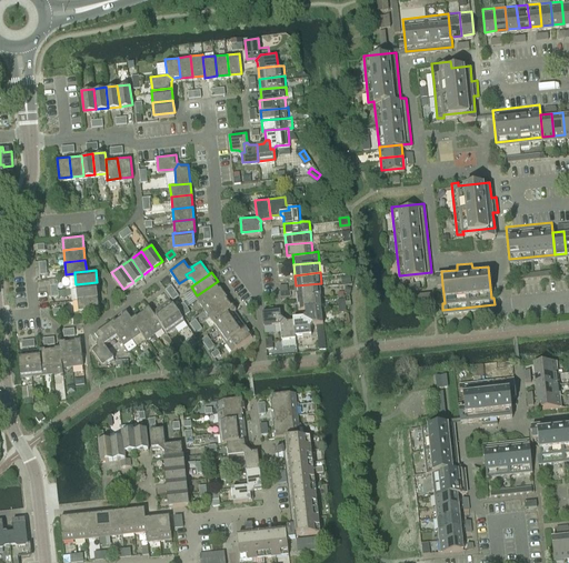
[(203,304),(223,290),(218,281),(197,295),(203,304)]
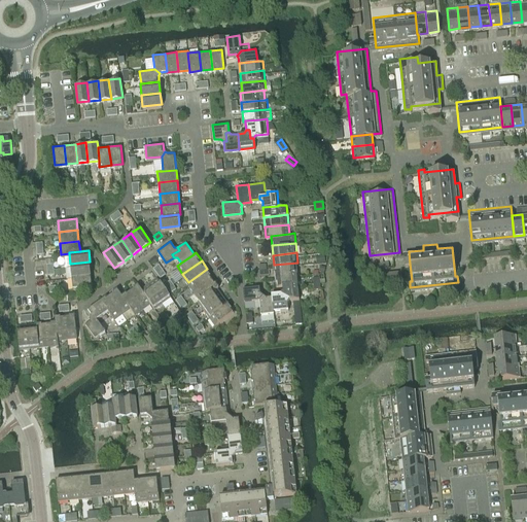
[(91,273),(90,262),(70,264),(72,275),(91,273)]
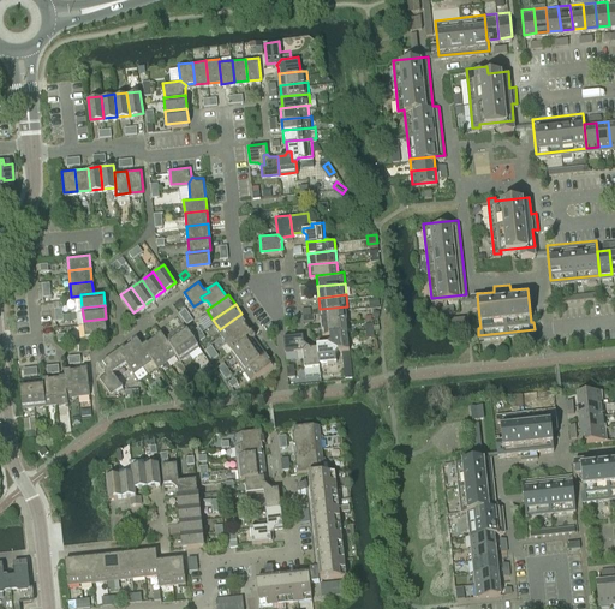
[(183,315),(189,310),(185,305),(179,309),(183,315)]
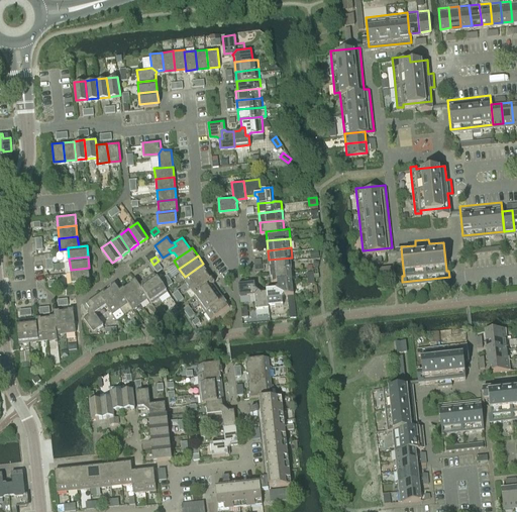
[(270,269),(293,267),(292,258),(269,260),(270,269)]
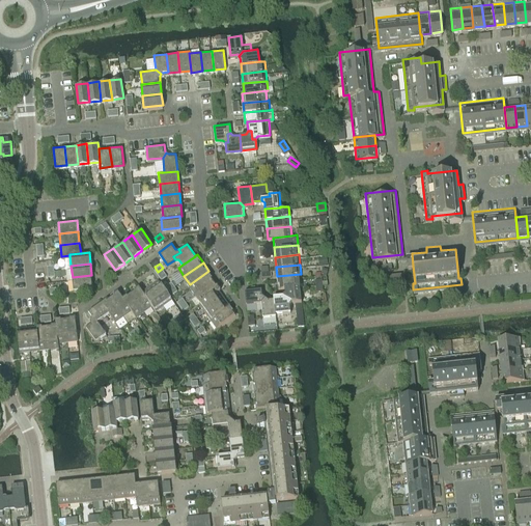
[(163,268),(158,272),(161,277),(167,273),(163,268)]
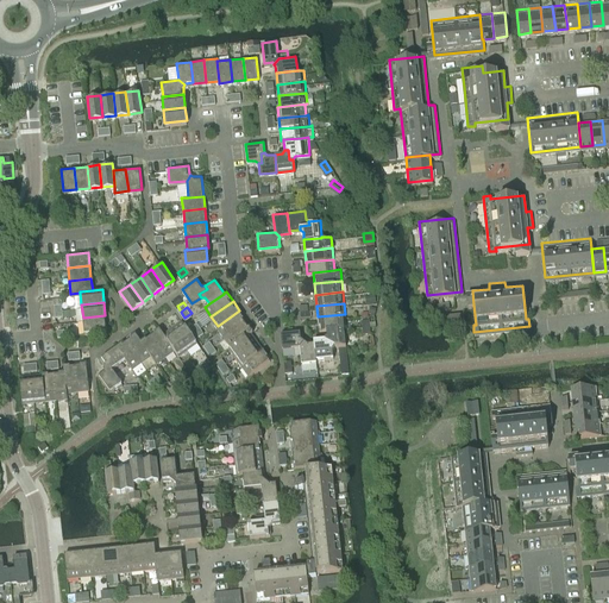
[(245,319),(239,311),(218,326),(224,334),(245,319)]
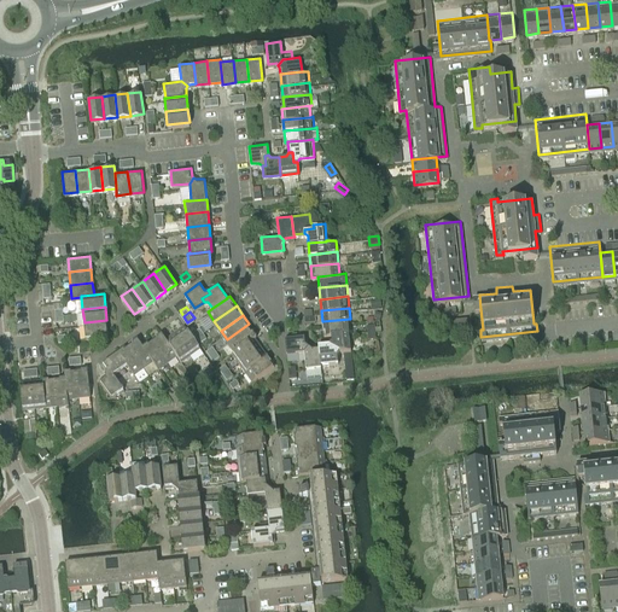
[(349,330),(349,331),(351,331),(350,319),(322,321),(324,333),(331,332),(349,330)]
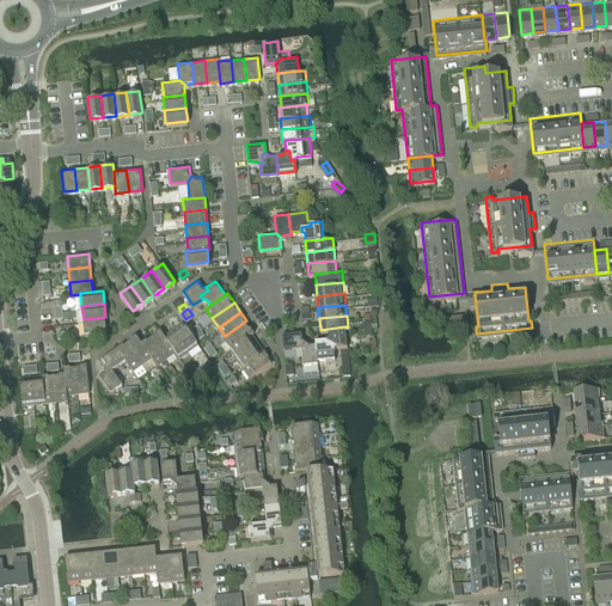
[(106,330),(105,317),(84,319),(85,332),(106,330)]
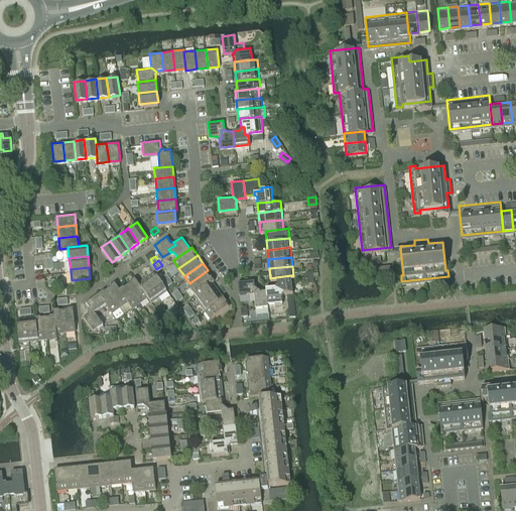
[(153,269),(145,275),(159,293),(166,288),(153,269)]
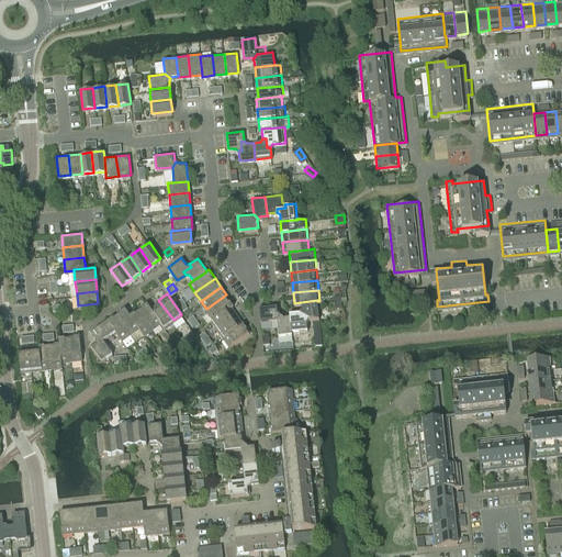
[(206,309),(212,318),(213,318),(231,304),(233,303),(226,294),(206,309)]
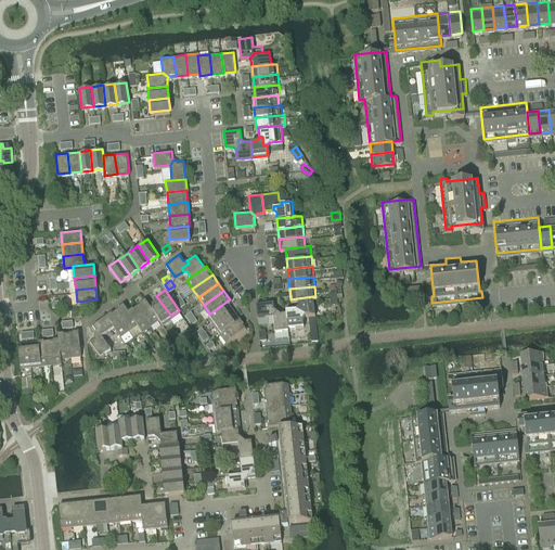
[(144,296),(137,303),(151,322),(158,317),(149,302),(144,296)]
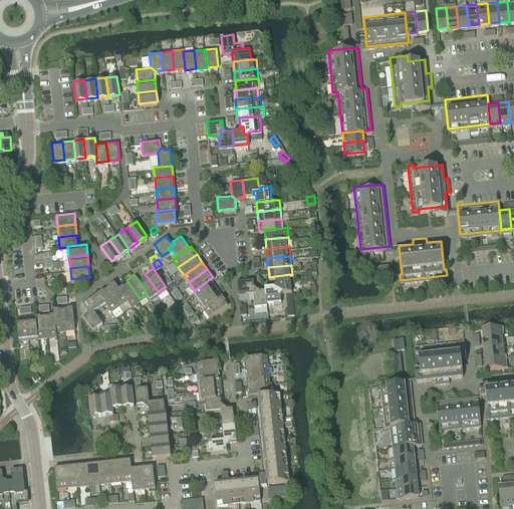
[(145,274),(138,279),(147,293),(151,298),(159,292),(145,274)]
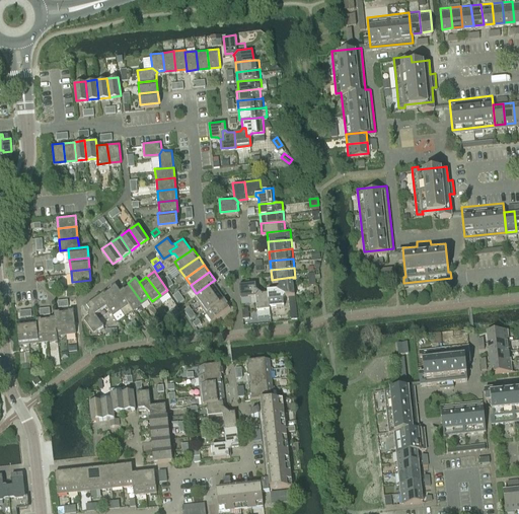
[(285,290),(285,293),(294,292),(293,278),(293,277),(278,279),(279,285),(277,288),(276,288),(277,291),(285,290)]
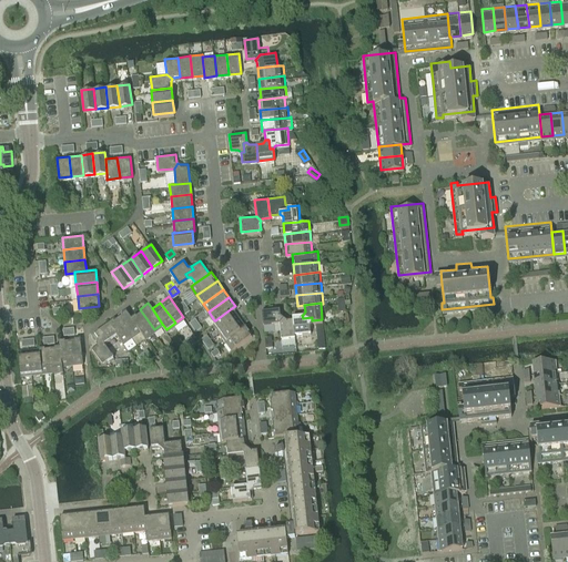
[(279,320),(283,315),(282,314),(281,306),(262,308),(263,323),(279,320)]
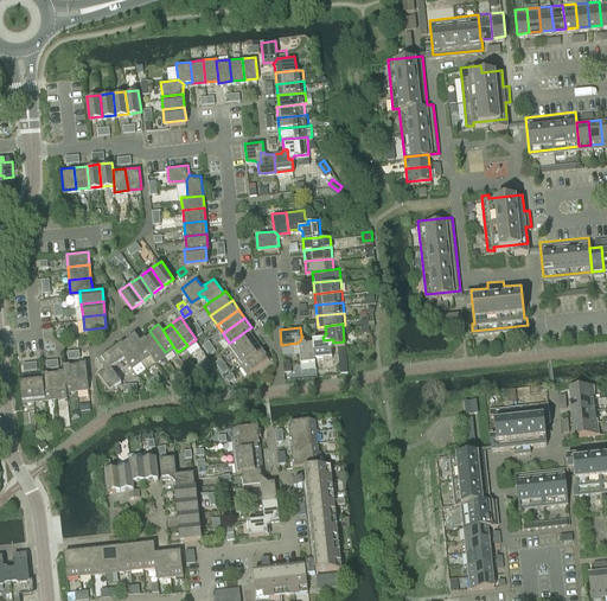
[(256,338),(249,328),(230,343),(229,343),(228,344),(234,353),(256,338)]
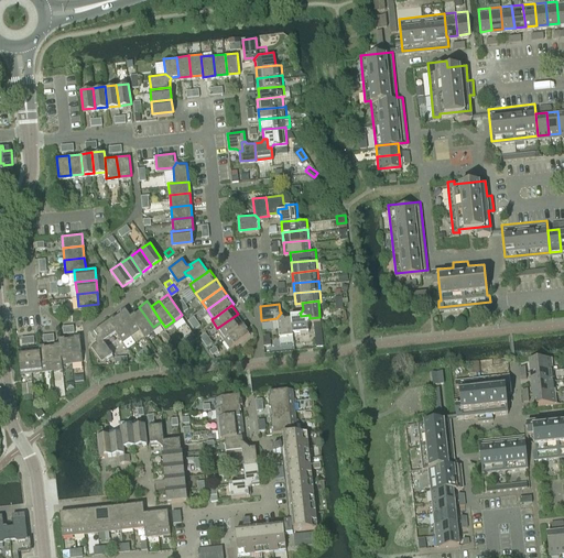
[(125,306),(117,313),(131,332),(139,327),(140,326),(130,314),(130,313),(125,306)]
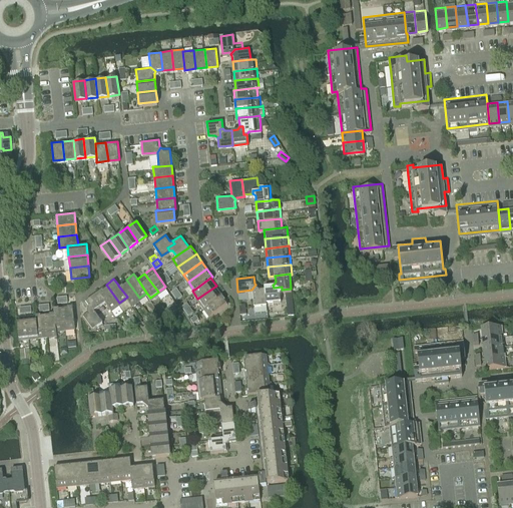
[(126,280),(118,285),(118,286),(127,297),(126,298),(131,304),(139,298),(126,280)]
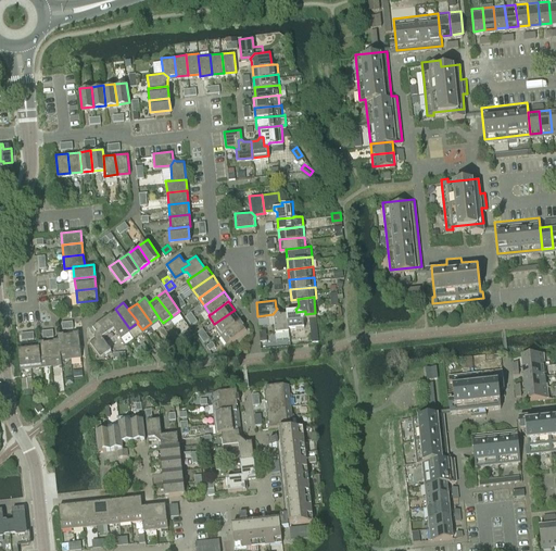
[(288,326),(289,326),(304,324),(303,317),(305,314),(305,311),(297,312),(295,309),(295,307),(286,308),(286,310),(288,326)]
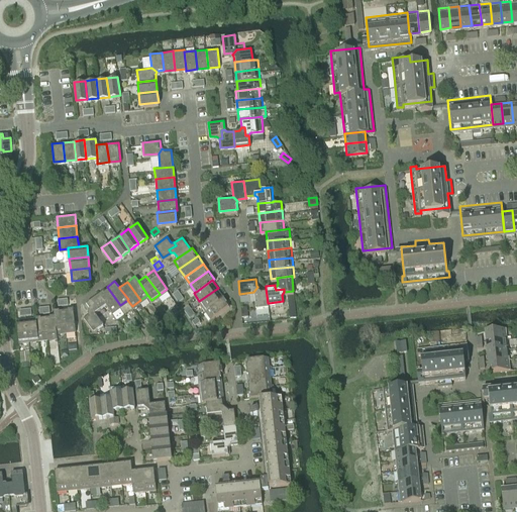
[(112,311),(120,305),(107,287),(99,292),(106,302),(112,311)]
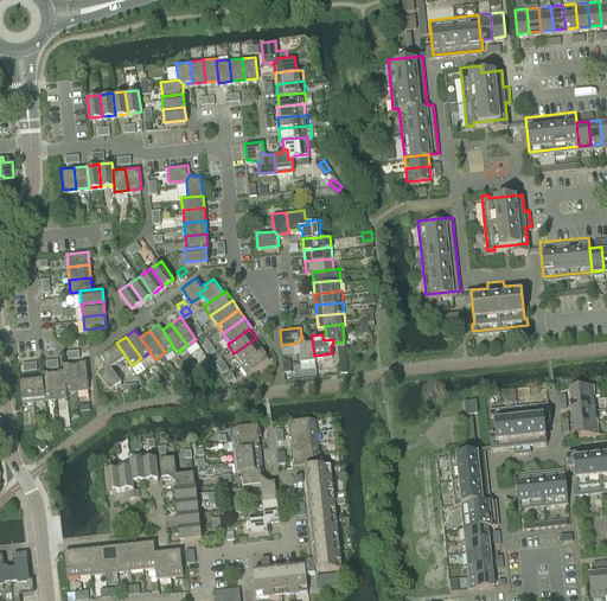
[(302,337),(298,343),(300,360),(315,358),(315,356),(314,356),(312,338),(305,339),(302,337)]
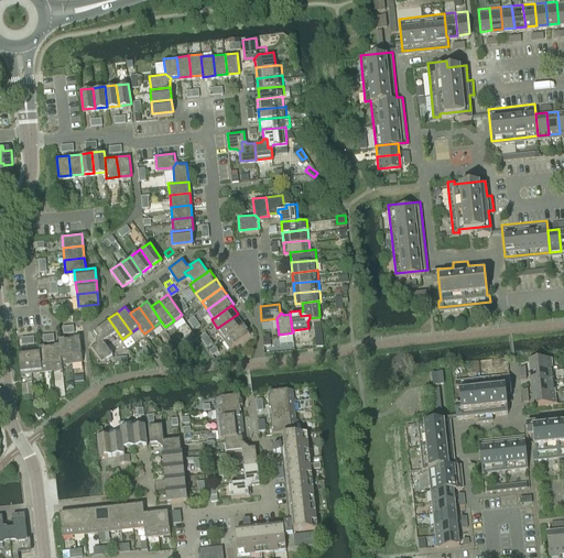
[(243,321),(238,314),(217,328),(224,337),(243,321)]
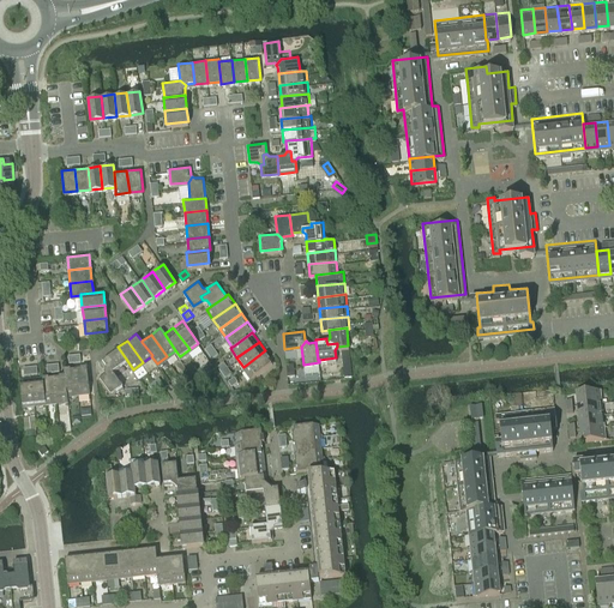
[(113,369),(126,359),(118,347),(101,359),(106,366),(106,367),(113,369)]
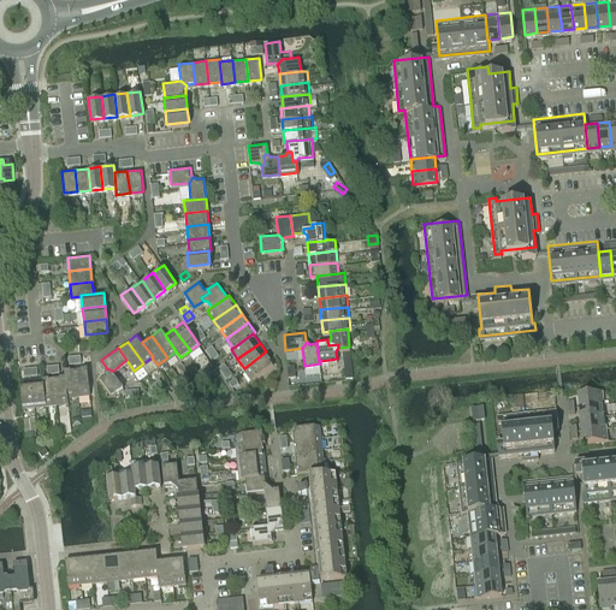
[(266,351),(244,368),(252,377),(273,361),(266,351)]
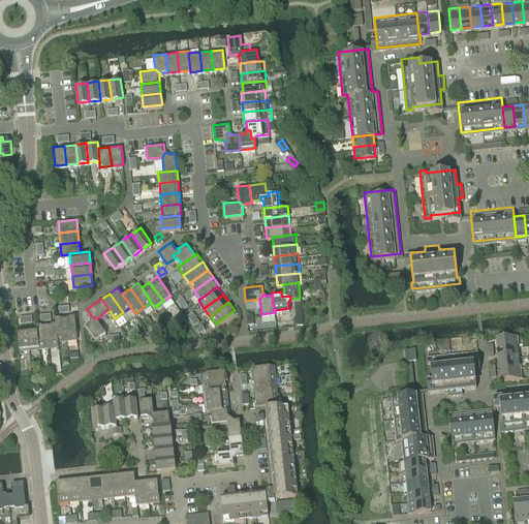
[(187,313),(190,317),(196,314),(192,309),(187,313)]
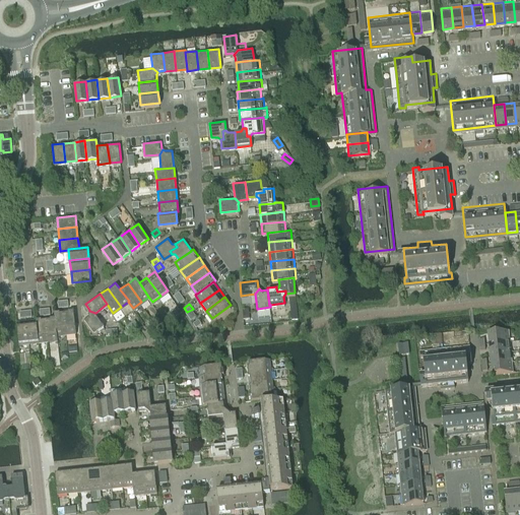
[(175,306),(170,309),(174,315),(178,311),(175,306)]
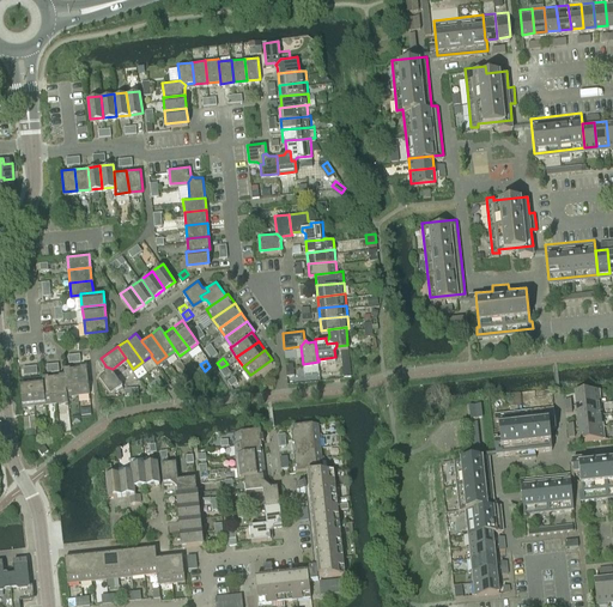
[(76,364),(78,390),(90,389),(86,363),(76,364)]
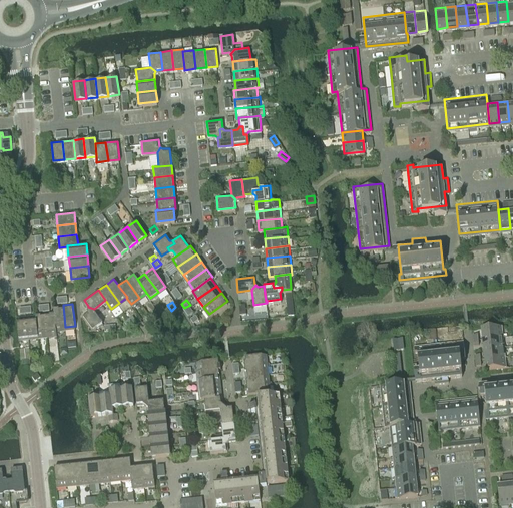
[(56,328),(65,327),(63,305),(53,306),(54,311),(56,328)]
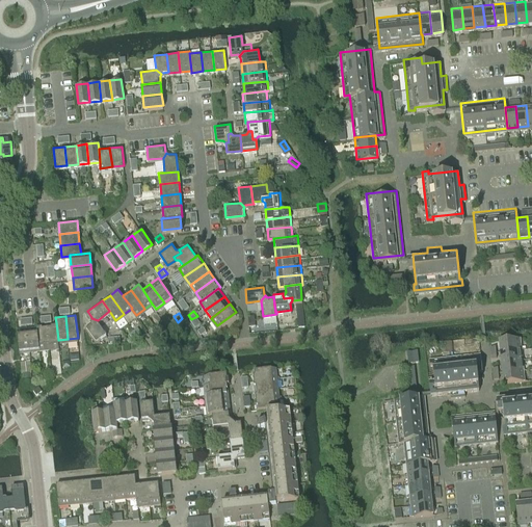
[(173,325),(178,322),(174,316),(168,320),(173,325)]
